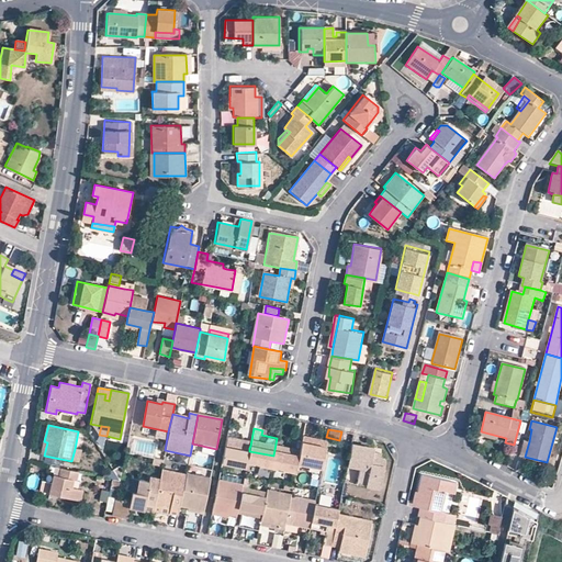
[(277,438),(273,456),(298,460),(303,438),(293,436),(292,441),(277,438)]
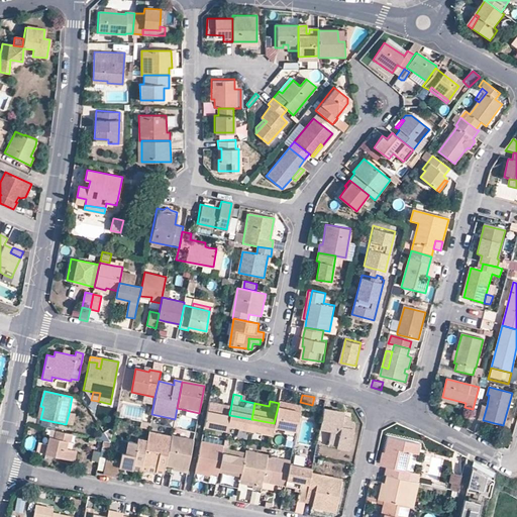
[(279,403),(274,423),(273,427),(281,429),(295,432),(299,411),(286,409),(287,404),(279,403)]
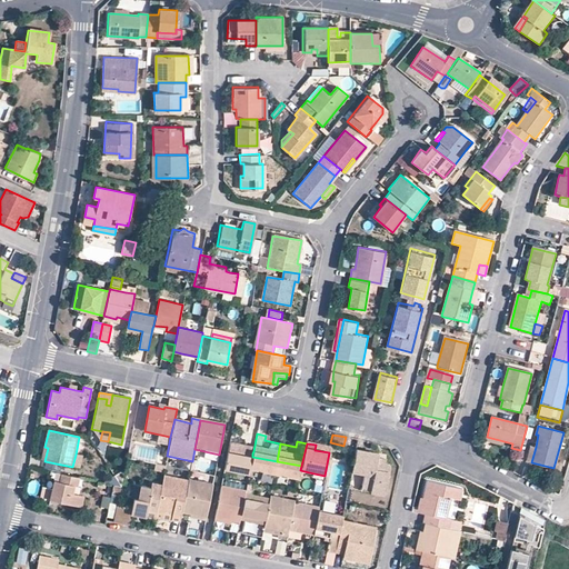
[(363,471),(362,476),(370,485),(370,487),(370,488),(370,489),(383,492),(389,465),(386,459),(377,458),(378,453),(355,450),(351,469),(363,471)]
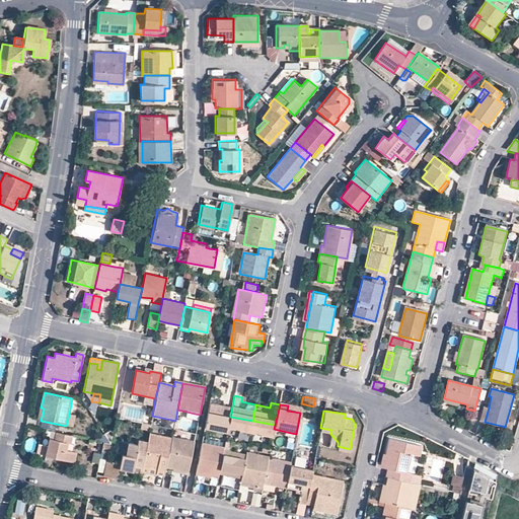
[(205,429),(227,434),(230,418),(223,417),(208,414),(205,429)]
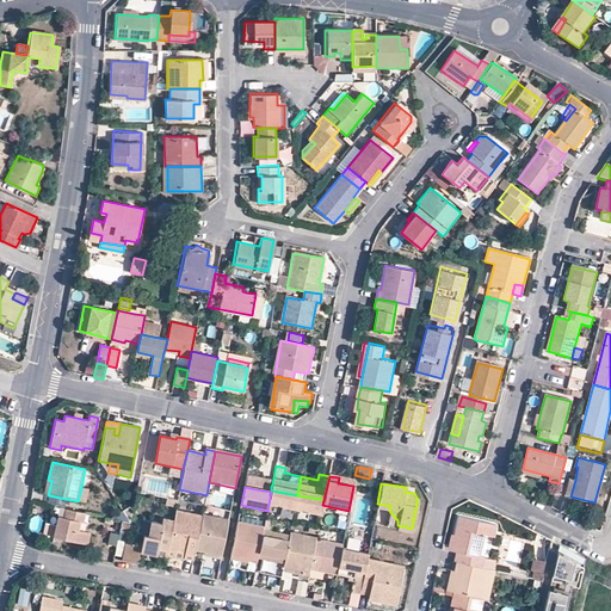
[(90,491),(81,488),(78,501),(87,504),(90,491)]
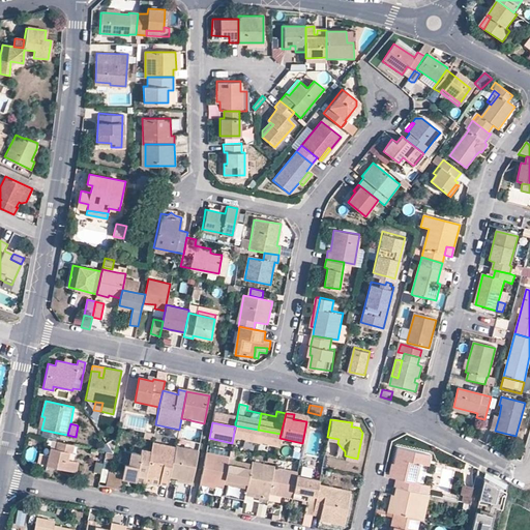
[(55,469),(71,472),(74,462),(68,461),(69,453),(71,453),(74,445),(58,442),(56,450),(51,449),(48,467),(55,469)]
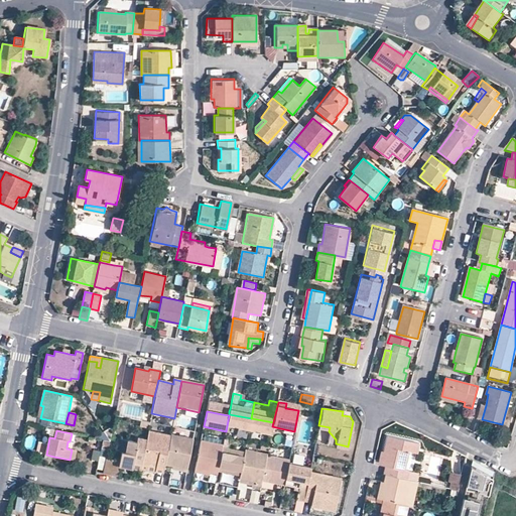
[(164,465),(170,436),(148,431),(146,440),(141,462),(155,465),(154,470),(163,472),(164,465)]
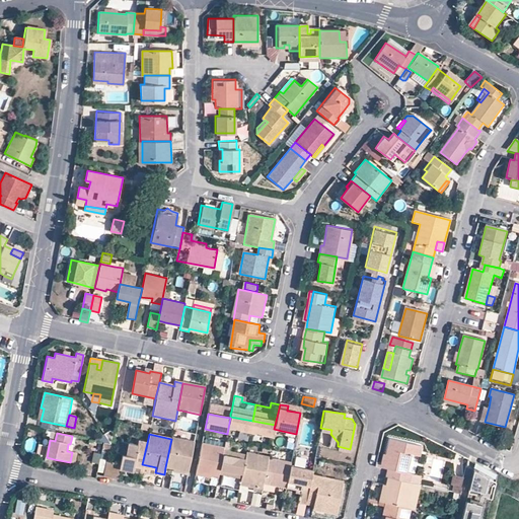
[(328,444),(338,446),(338,445),(338,444),(338,442),(330,434),(328,444)]
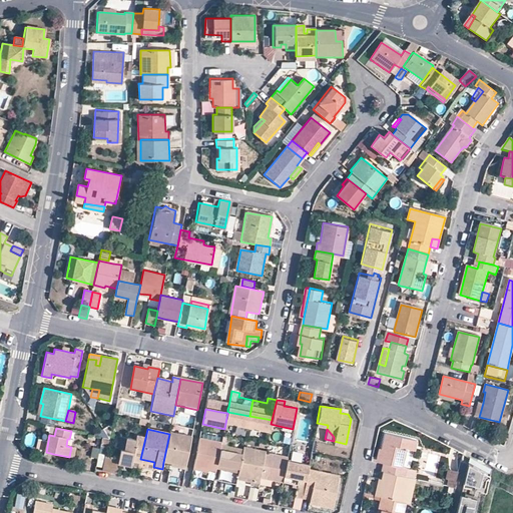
[(169,434),(163,462),(170,464),(185,467),(191,437),(169,432),(169,434)]
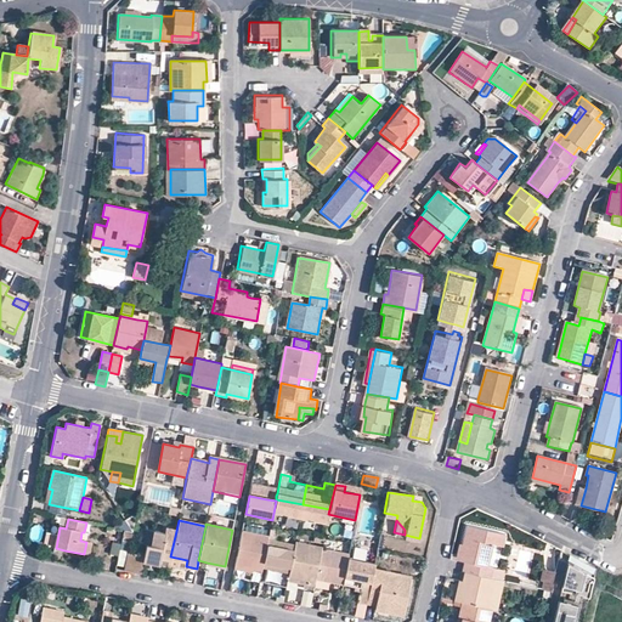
[(467,572),(468,572),(495,578),(497,570),(490,567),(495,547),(505,548),(508,536),(470,527),(463,563),(468,564),(467,572)]
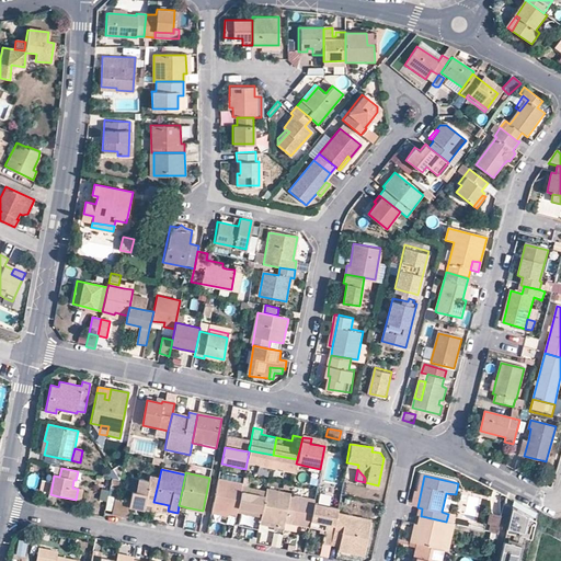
[(153,502),(159,479),(148,477),(148,481),(138,479),(136,492),(132,492),(130,501),(116,499),(113,515),(128,518),(129,506),(138,508),(139,503),(153,505),(153,502)]
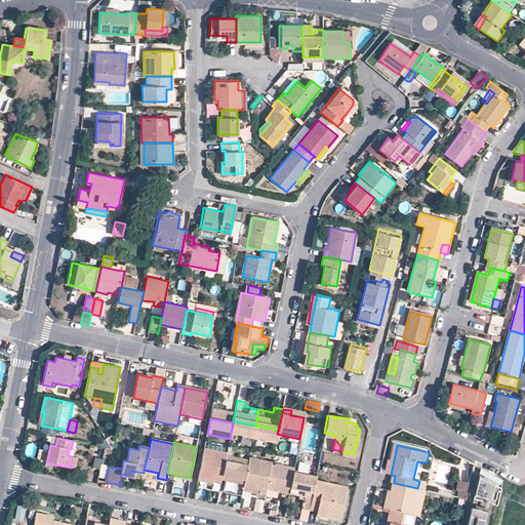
[(221,476),(226,455),(227,453),(204,448),(198,478),(212,481),(220,482),(221,480),(221,476)]
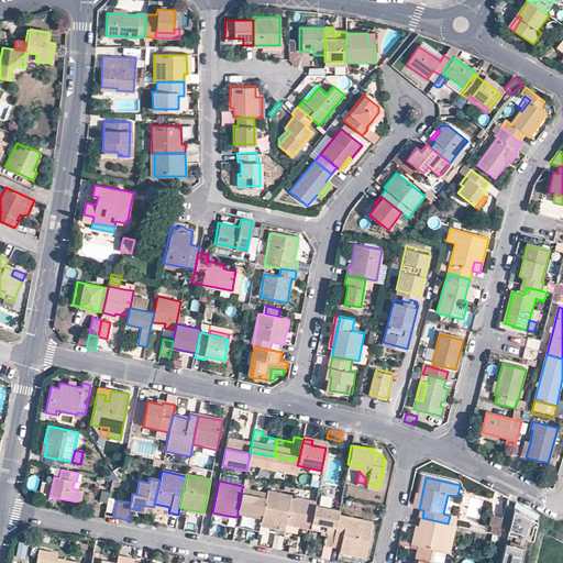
[(262,519),(267,493),(242,488),(238,510),(252,512),(252,517),(262,519)]
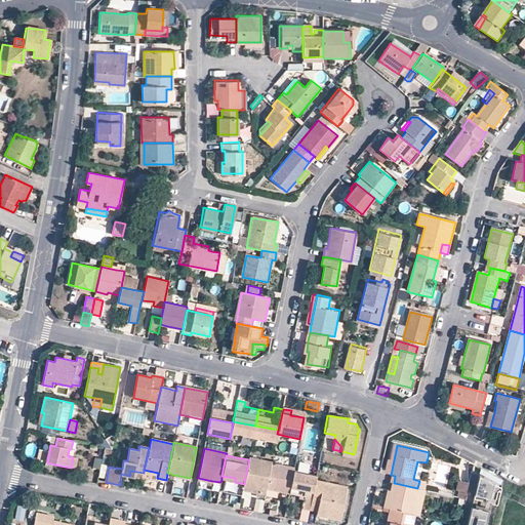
[(267,488),(271,465),(272,461),(249,457),(249,459),(244,484),(243,487),(257,490),(266,491),(267,488)]
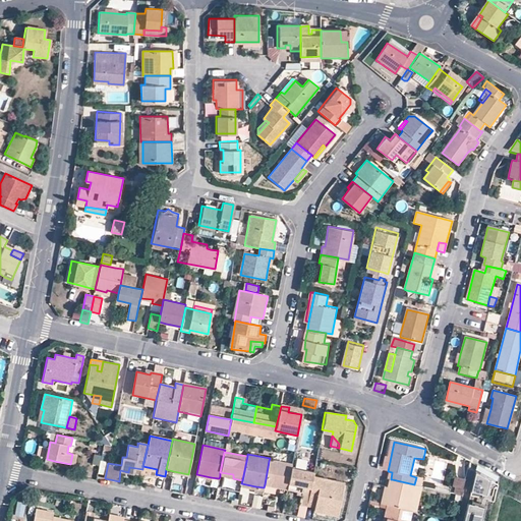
[(308,467),(309,460),(299,459),(298,466),(308,467)]
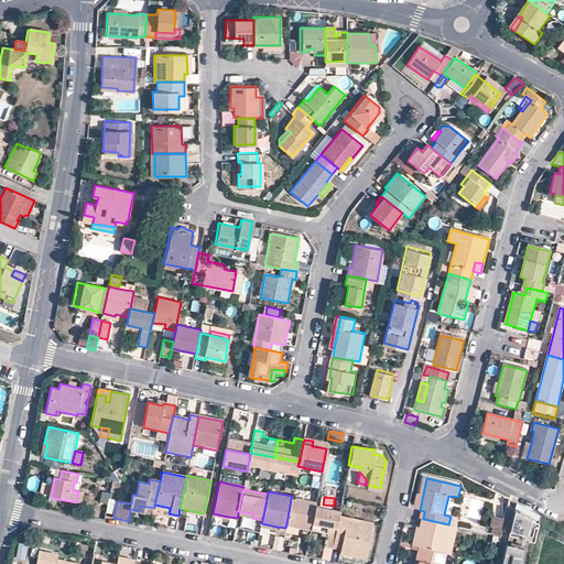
[(312,523),(315,503),(291,499),(286,524),(299,527),(311,530),(311,529),(312,523)]
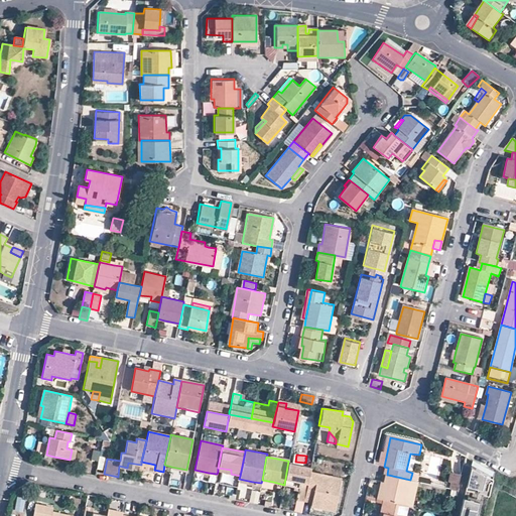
[(298,486),(295,499),(303,501),(306,488),(310,470),(311,465),(288,461),(285,479),(298,481),(299,481),(298,486)]
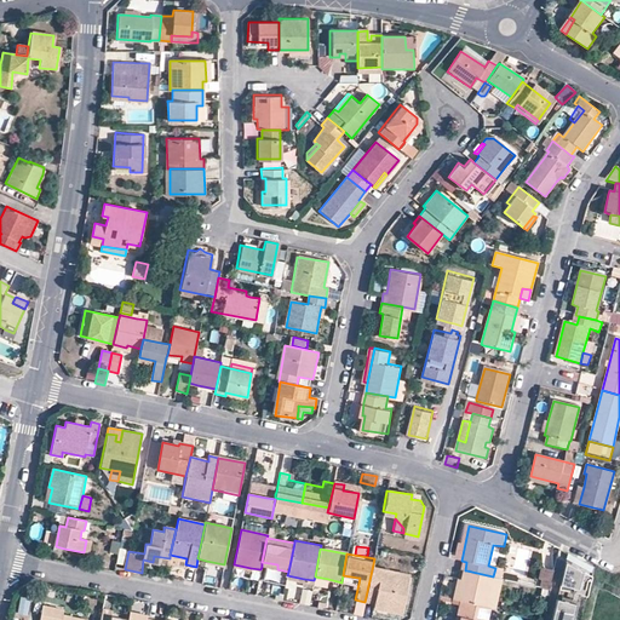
[(568,561),(595,575),(596,567),(570,554),(568,561)]
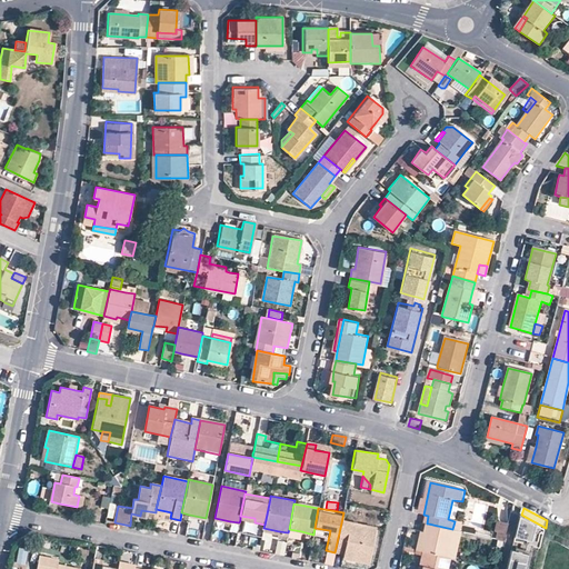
[(155,515),(170,518),(171,512),(156,509),(156,512),(155,515)]
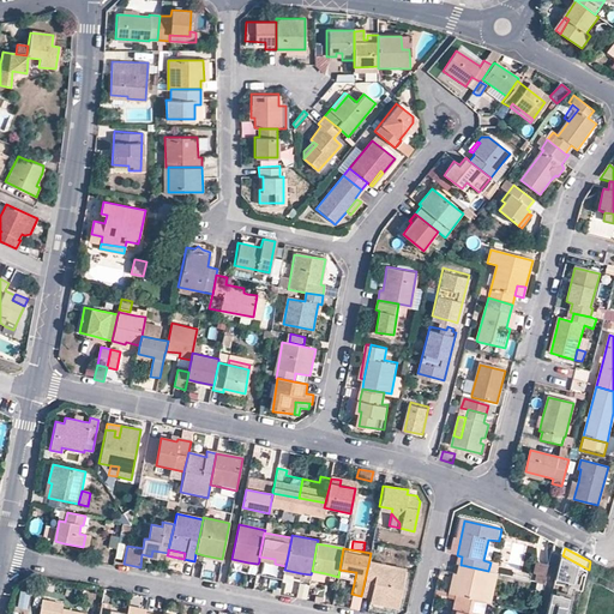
[(589,570),(563,555),(555,584),(585,591),(589,570)]
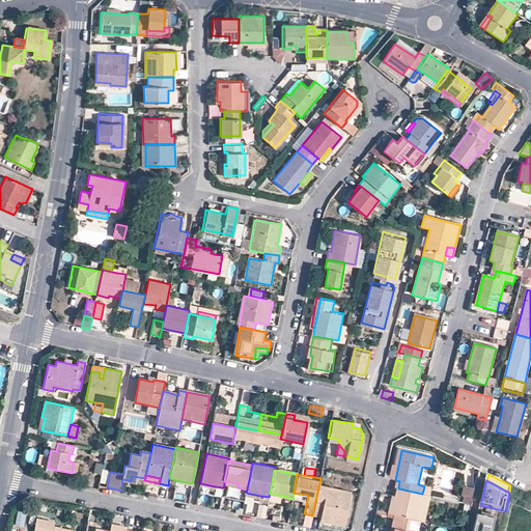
[(351,490),(319,483),(315,502),(312,515),(320,516),(332,520),(332,522),(343,525),(351,490)]
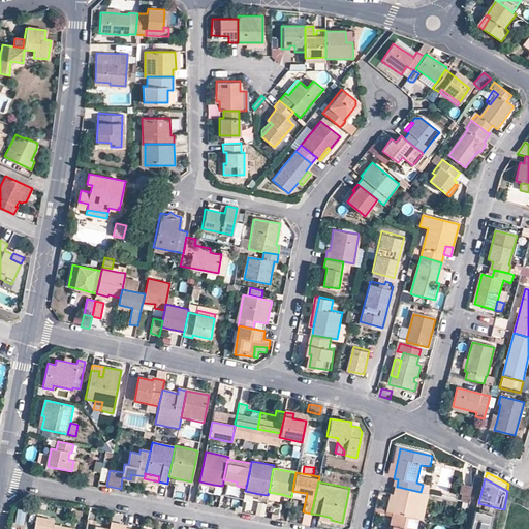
[(421,492),(398,487),(396,496),(392,512),(417,518),(423,493),(421,492)]
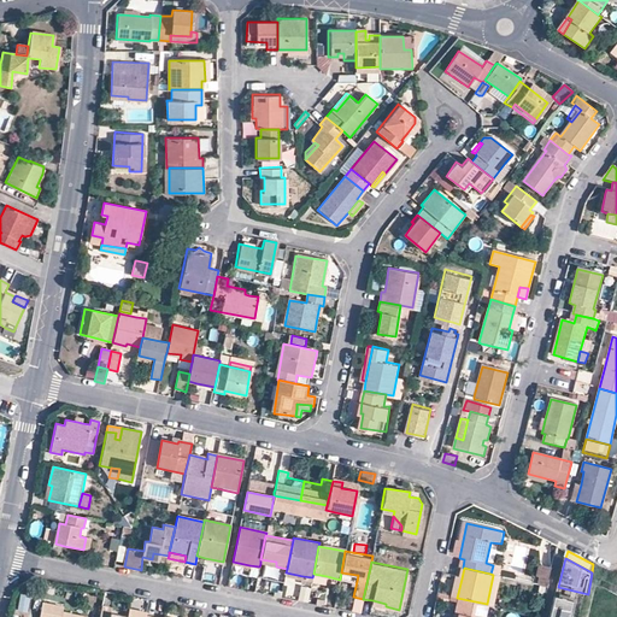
[(538,585),(548,587),(552,570),(541,568),(538,585)]
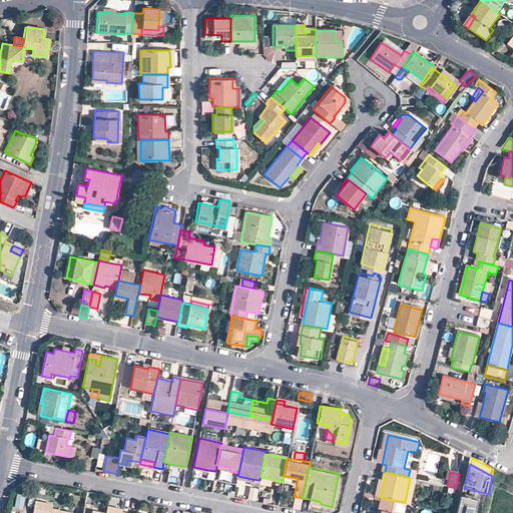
[(272,479),(261,477),(260,480),(259,484),(270,486),(272,479)]
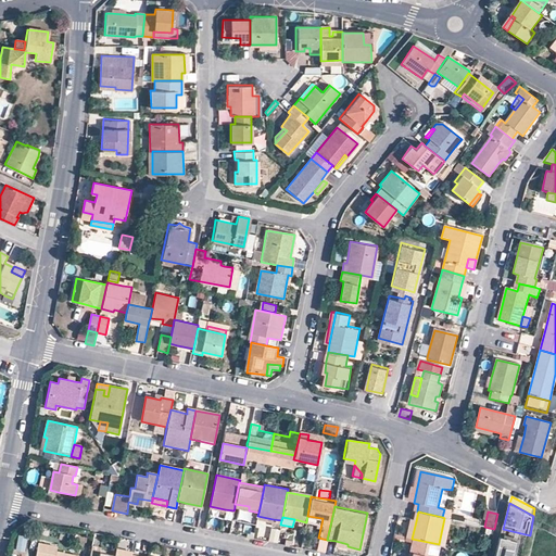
[(516,542),(512,555),(515,555),(520,540),(506,536),(506,540),(516,542)]
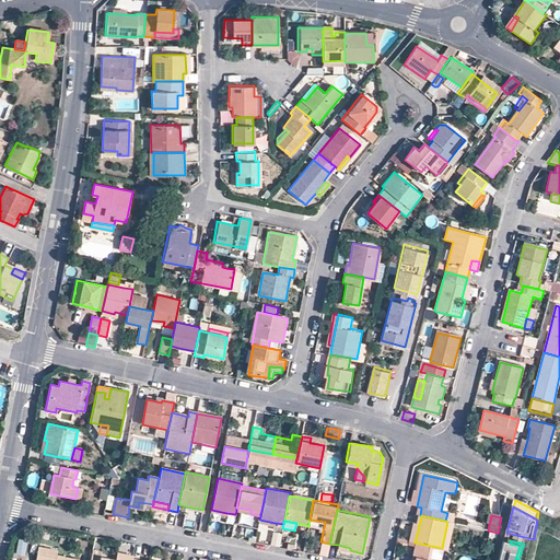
[(510,544),(504,541),(499,559),(515,559),(520,546),(510,544)]
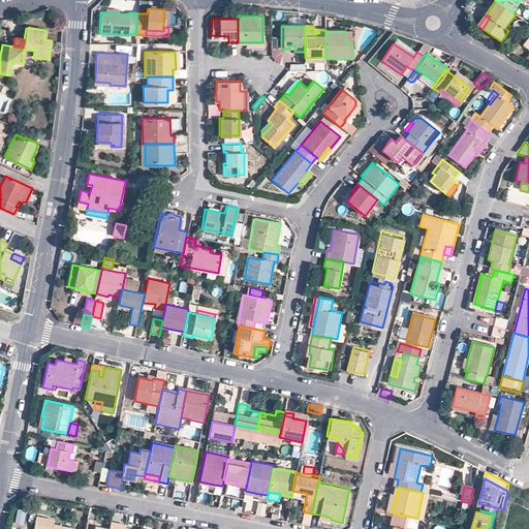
[(417,518),(392,512),(387,528),(416,528),(419,519),(417,518)]
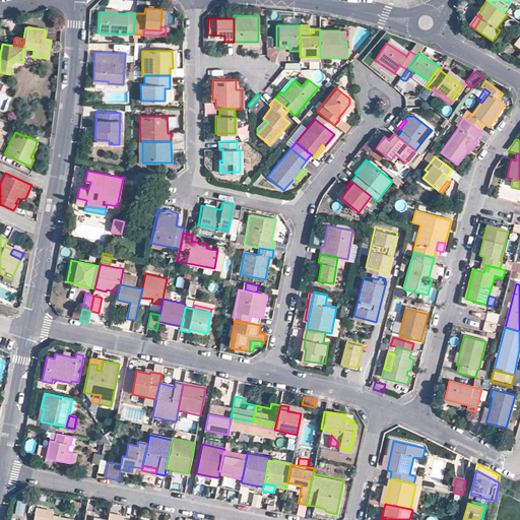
[(69,519),(59,518),(58,519),(53,519),(52,519),(53,517),(53,513),(36,510),(34,519),(69,519)]
